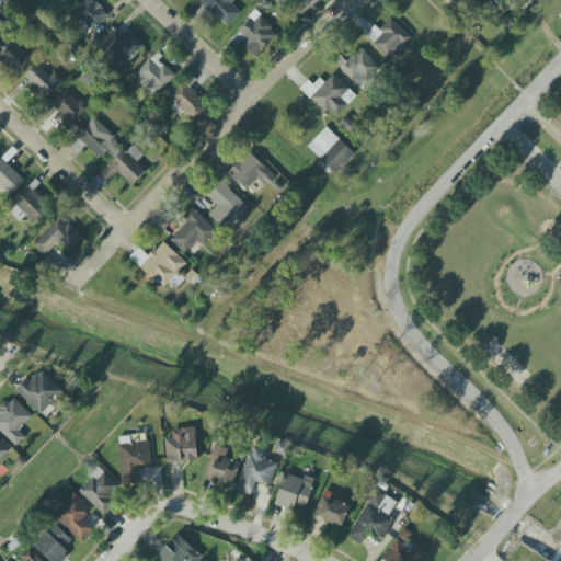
[(109,14),(93,0),(86,0),(70,15),(90,34),(109,14)]
